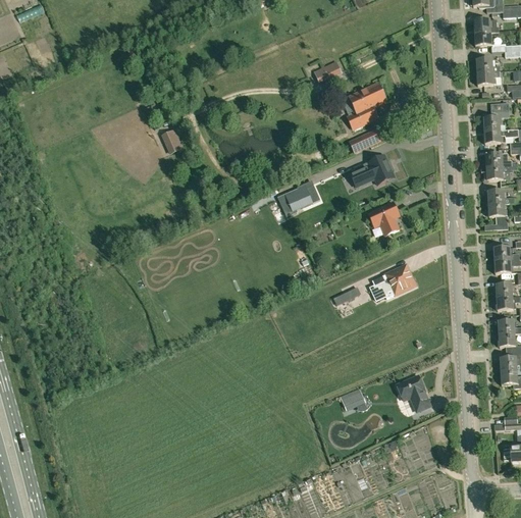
[(470,0),(470,3),(472,2),(473,4),(477,4),(479,5),(489,5),(489,10),(502,9),(502,10),(520,9),(520,3),(502,4),(502,0),(470,0)]
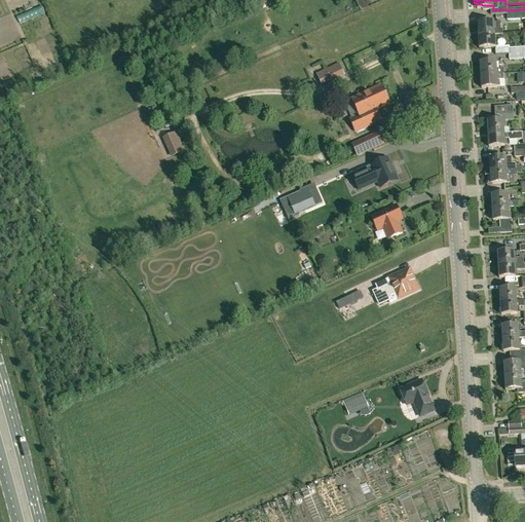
[(502,25),(500,25),(499,16),(477,19),(478,31),(494,30),(502,30),(502,25)]
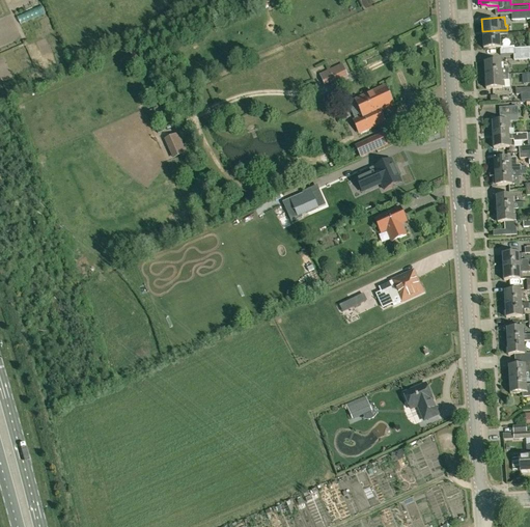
[(499,30),(482,31),(483,45),(500,44),(499,30)]
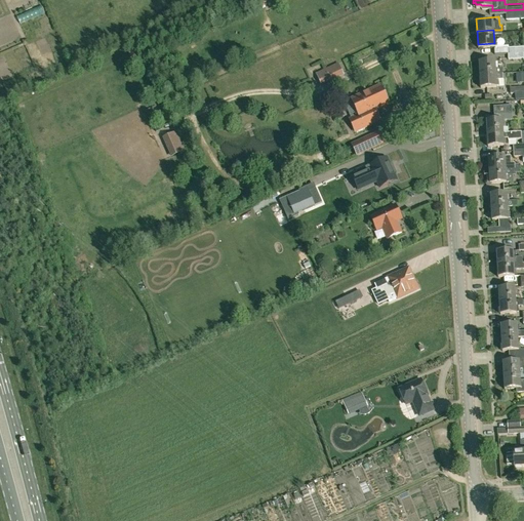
[(479,71),(501,70),(501,64),(495,64),(494,57),(479,57),(479,71)]
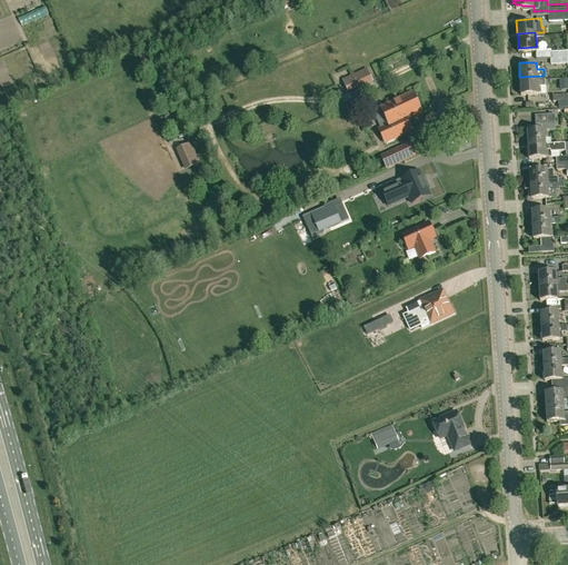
[(341,76),(347,88),(371,77),(366,63),(341,76)]
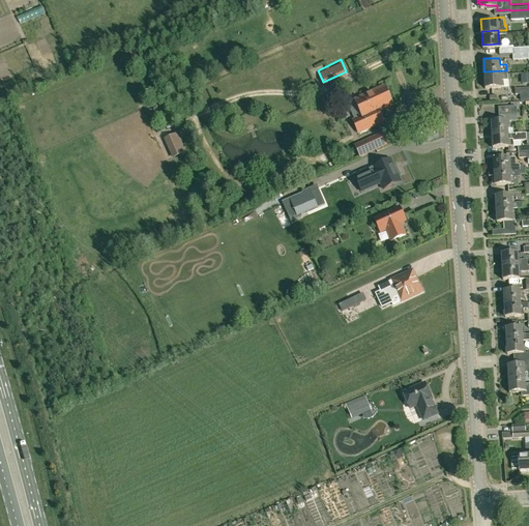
[(506,70),(483,71),(485,84),(501,84),(500,77),(506,76),(506,70)]
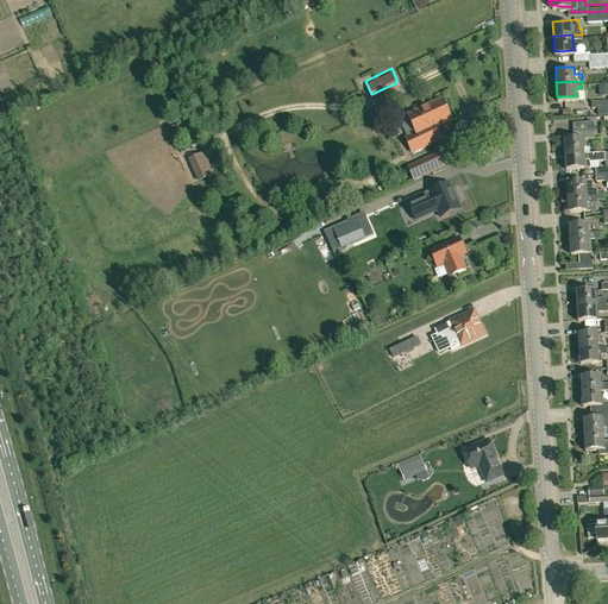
[(440,94),(407,111),(415,129),(405,133),(411,148),(431,139),(428,136),(439,131),(436,124),(451,117),(440,94)]
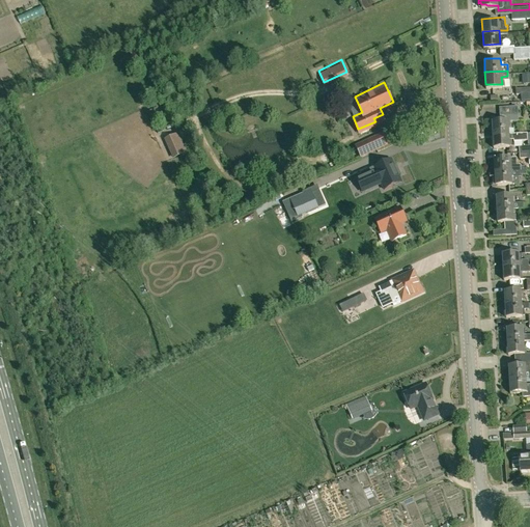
[(498,112),(517,111),(517,103),(498,104),(498,112)]
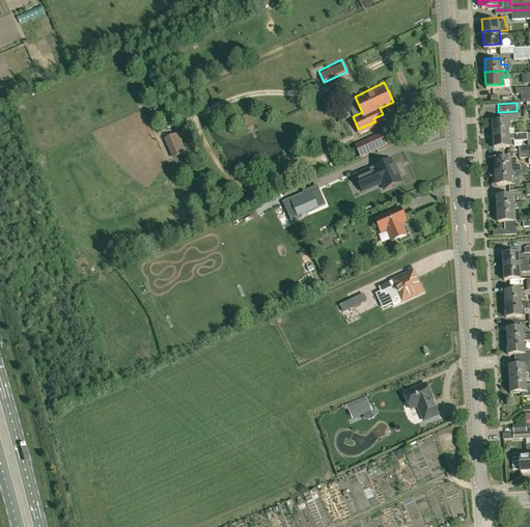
[(492,132),(508,131),(508,117),(517,117),(517,111),(498,112),(499,118),(492,118),(492,132)]
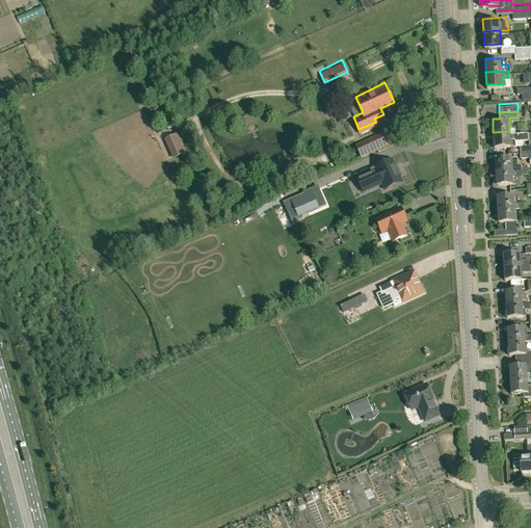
[(361,154),(370,150),(395,138),(389,126),(355,141),(361,154)]
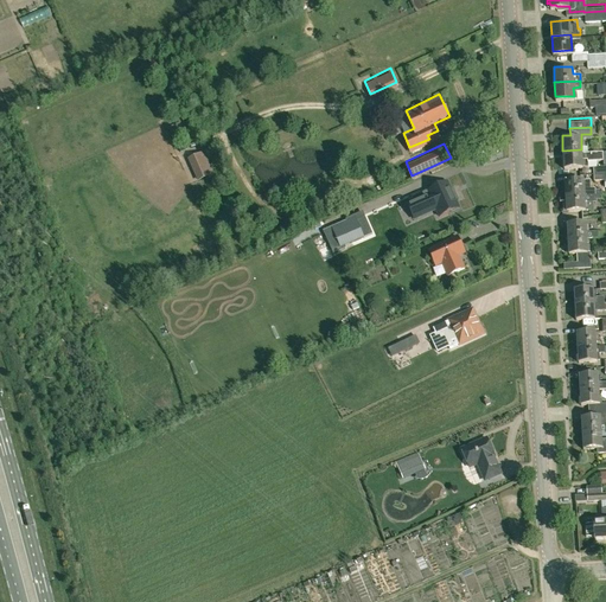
[(601,148),(581,149),(562,151),(563,165),(582,164),(582,155),(586,155),(586,158),(601,157),(601,148)]
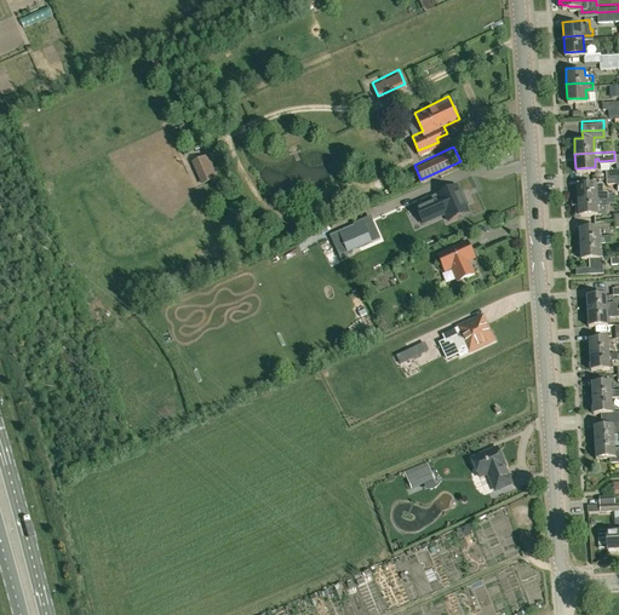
[(577,196),(613,195),(613,189),(607,190),(607,189),(602,189),(602,180),(577,182),(577,196)]
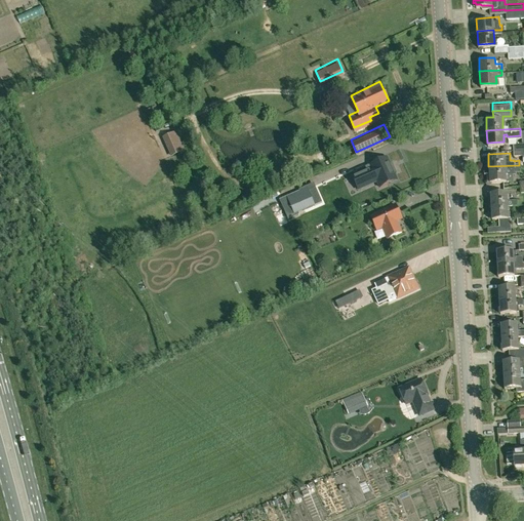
[(370,165),(350,174),(356,188),(376,178),(378,185),(396,176),(393,170),(395,169),(391,160),(388,161),(385,154),(368,162),(370,165)]
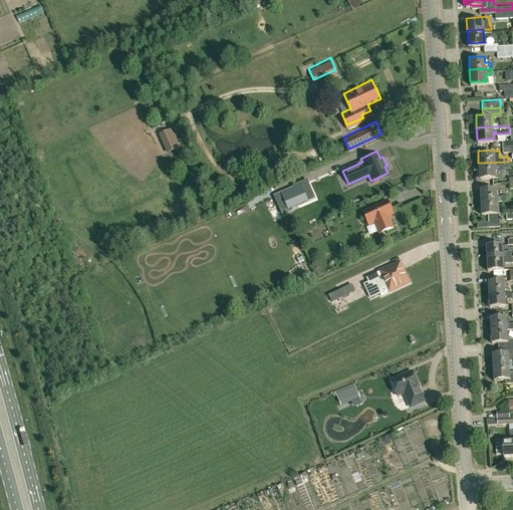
[(508,162),(478,163),(479,176),(495,175),(501,175),(501,168),(504,168),(504,166),(508,166),(508,162)]
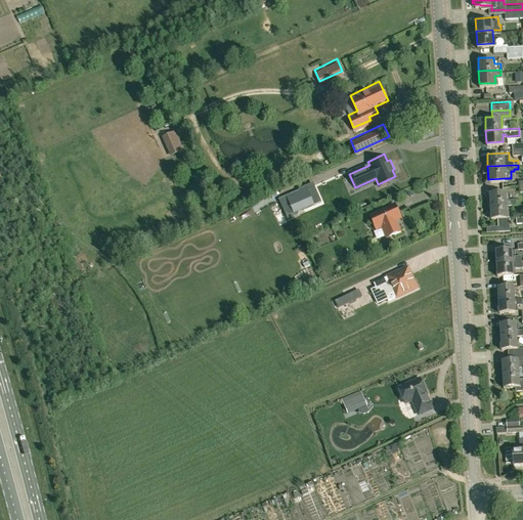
[(281,206),(289,203),(292,211),(296,210),(312,203),(313,202),(313,203),(320,200),(317,192),(310,196),(305,185),(298,188),(278,198),(281,206)]
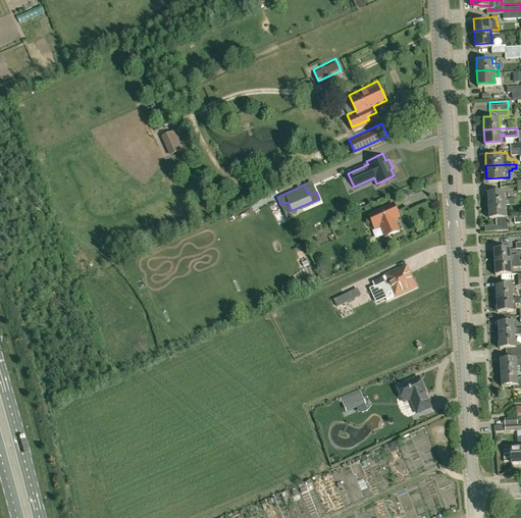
[(487,203),(504,202),(513,201),(513,195),(504,196),(504,189),(487,190),(487,191),(484,191),(485,198),(487,198),(487,203)]
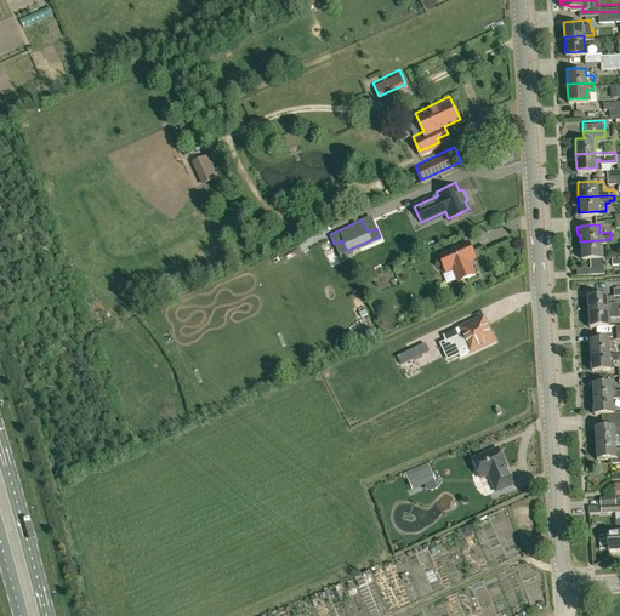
[(437,251),(444,267),(451,263),(458,277),(475,269),(471,262),(470,263),(467,256),(473,254),(466,238),(437,251)]
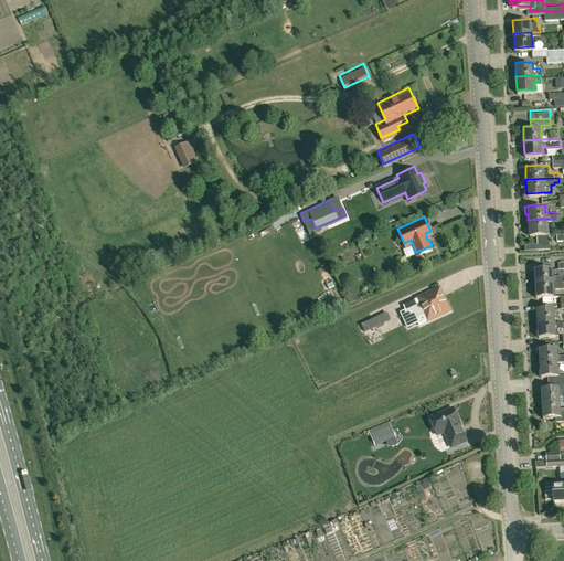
[(545,219),(528,220),(529,233),(535,233),(536,247),(549,246),(549,232),(546,232),(545,219)]
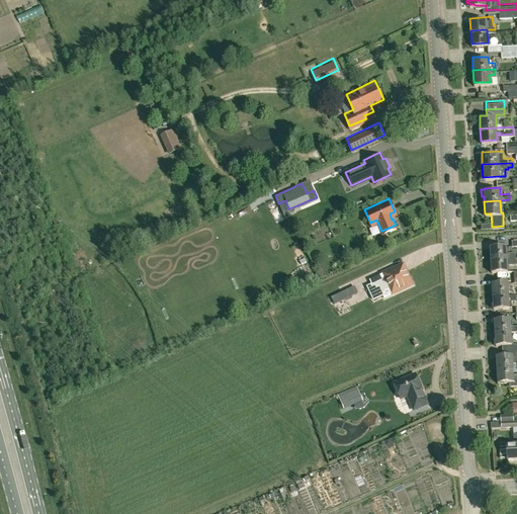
[(514,250),(505,250),(505,244),(489,245),(490,257),(514,256),(514,250)]
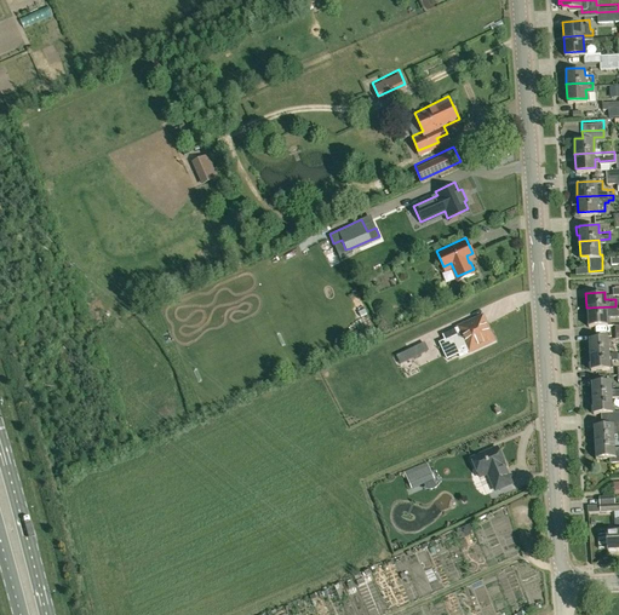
[(617,306),(615,306),(586,308),(586,322),(606,321),(606,312),(618,312),(617,306)]
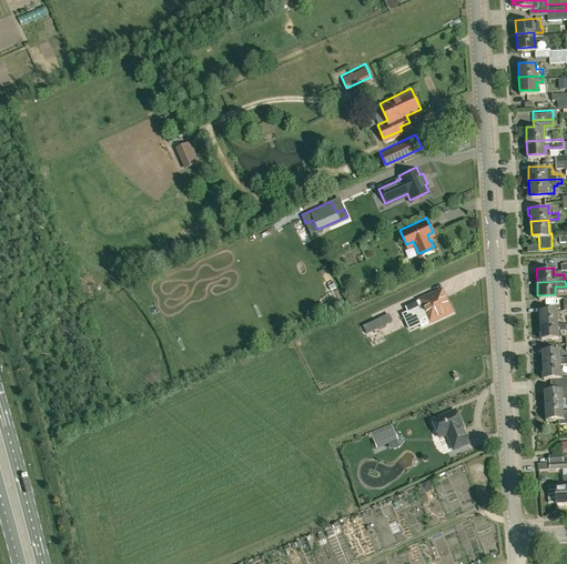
[(433,292),(405,305),(408,311),(415,313),(421,324),(452,310),(445,295),(436,300),(433,292)]
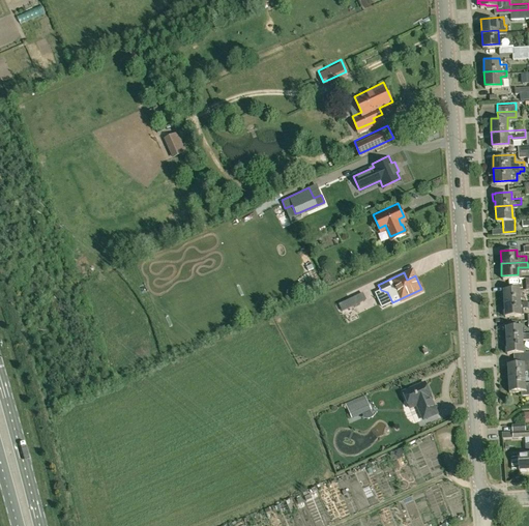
[(520,299),(519,287),(502,288),(503,300),(520,299)]
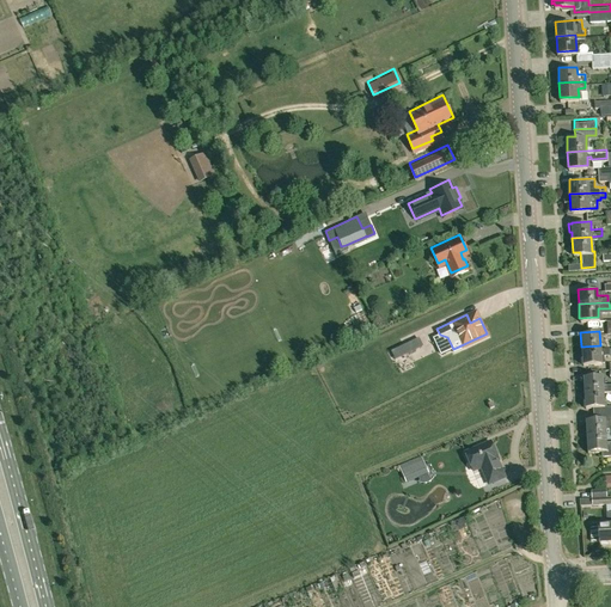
[(416,335),(410,338),(415,347),(421,343),(416,335)]
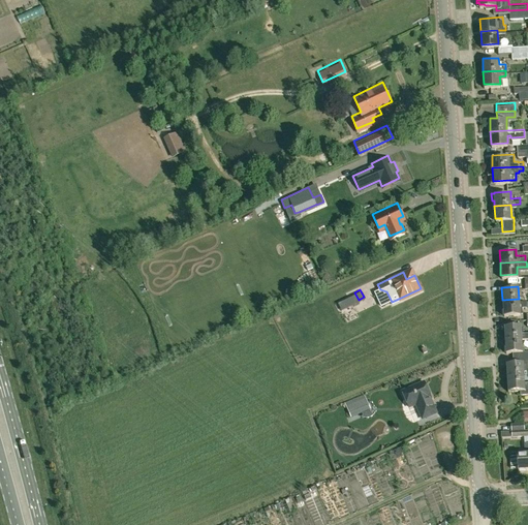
[(348,296),(337,301),(340,306),(350,301),(348,296)]
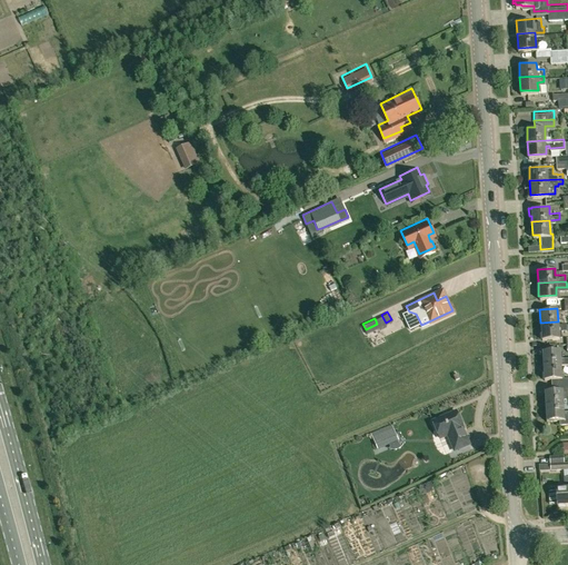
[(558,321),(540,323),(540,336),(558,335),(558,328),(566,327),(565,321),(558,321)]
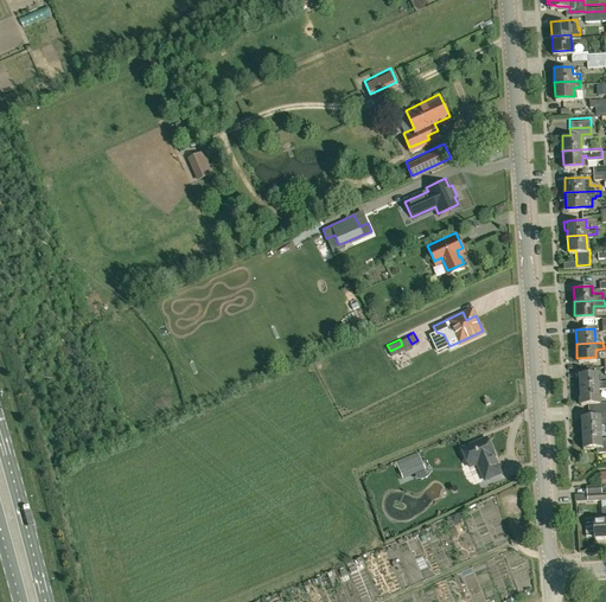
[(605,378),(597,379),(597,370),(578,371),(579,386),(598,385),(605,384),(605,378)]
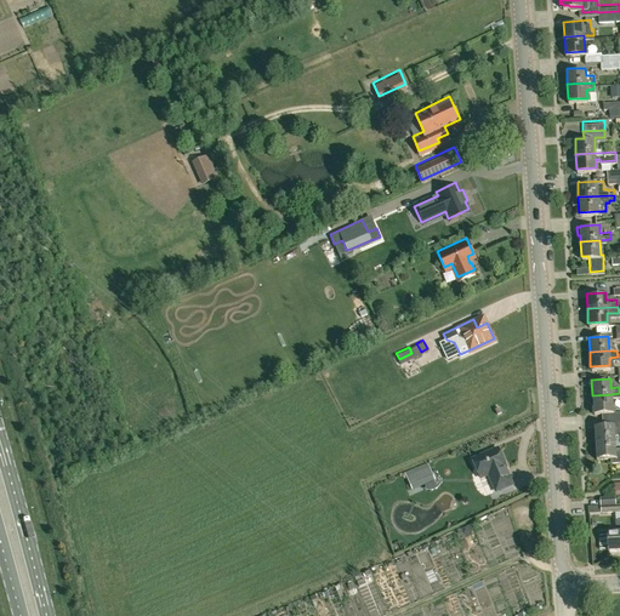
[(612,394),(592,395),(593,411),(613,410),(612,394)]
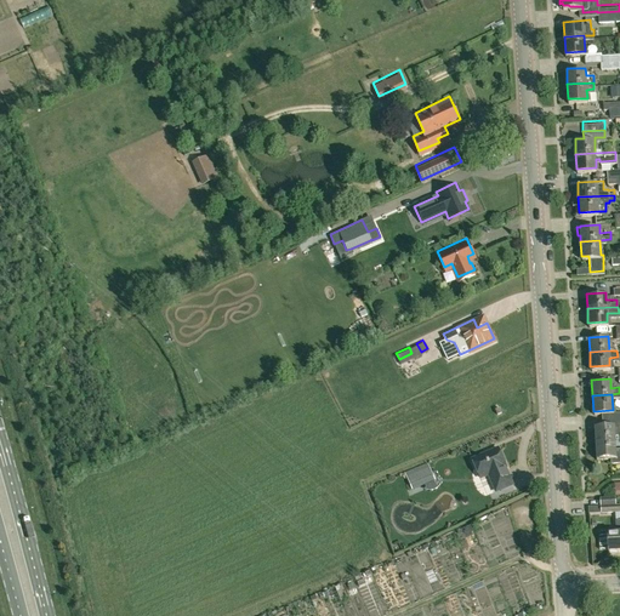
[(619,438),(619,422),(593,423),(595,439),(614,438),(619,438)]
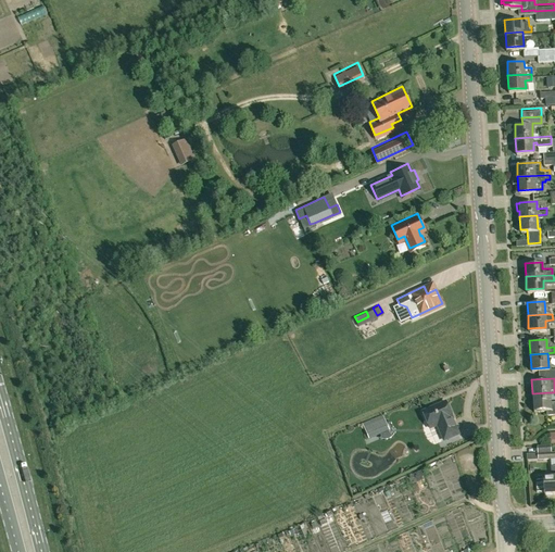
[(554,401),(551,402),(550,392),(532,393),(533,409),(546,408),(546,412),(554,411),(554,401)]
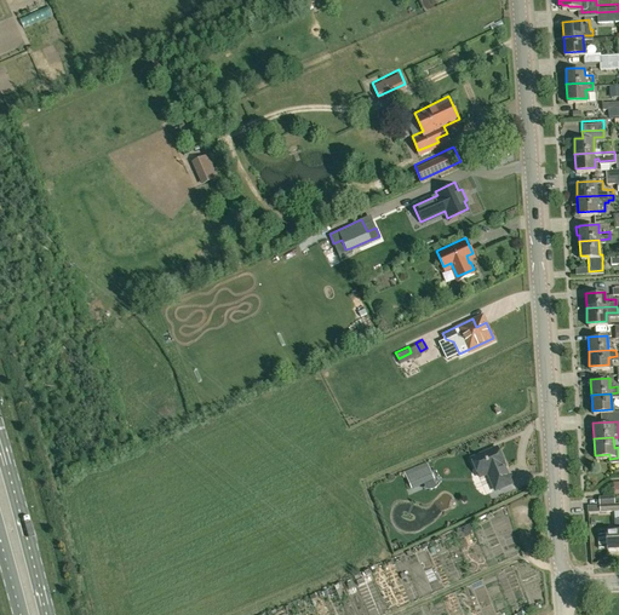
[(497,443),(470,454),(477,472),(487,469),(494,486),(510,480),(503,461),(504,461),(497,443)]
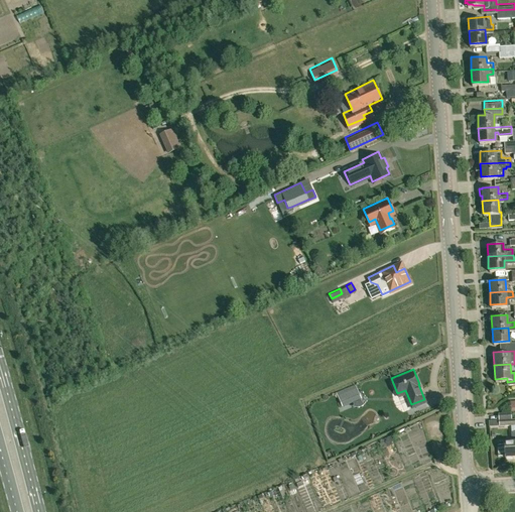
[(361,395),(354,381),(335,389),(342,403),(361,395)]
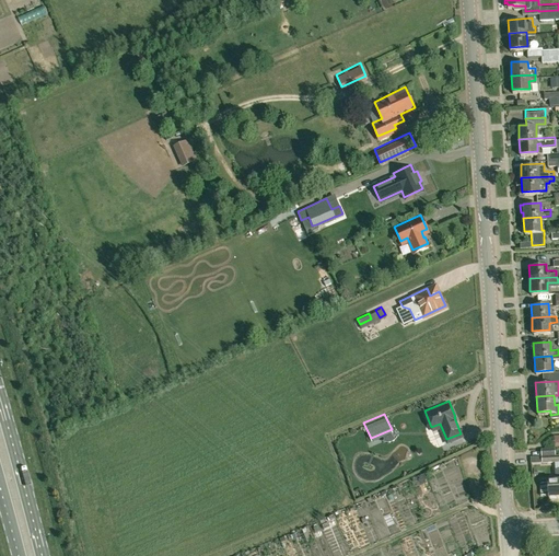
[(558,466),(554,466),(555,476),(546,477),(546,479),(539,479),(540,493),(547,491),(547,495),(558,494),(558,466)]
